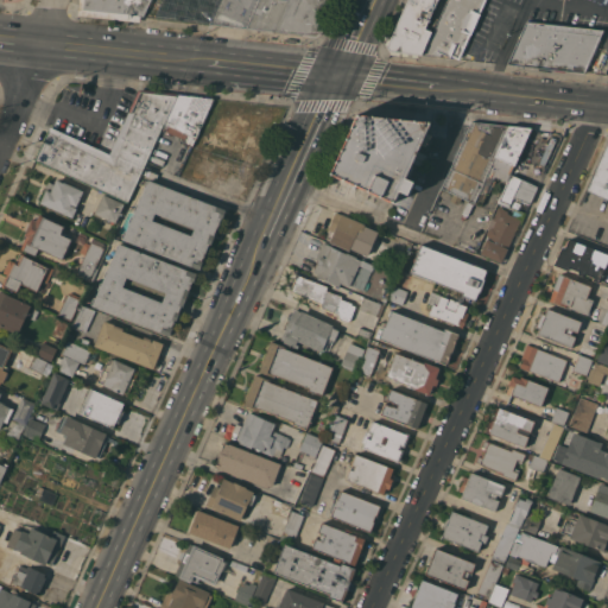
[(151,0),(144,17),(140,16),(140,17),(140,21),(77,14),(78,0),(151,0)]
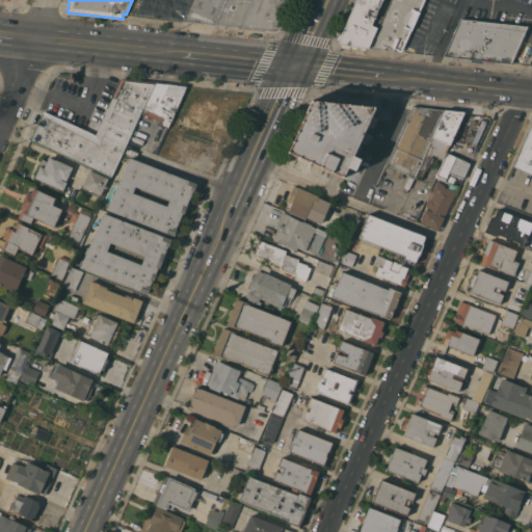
[(227,0),(216,24),(184,21),(192,0),(227,0)]
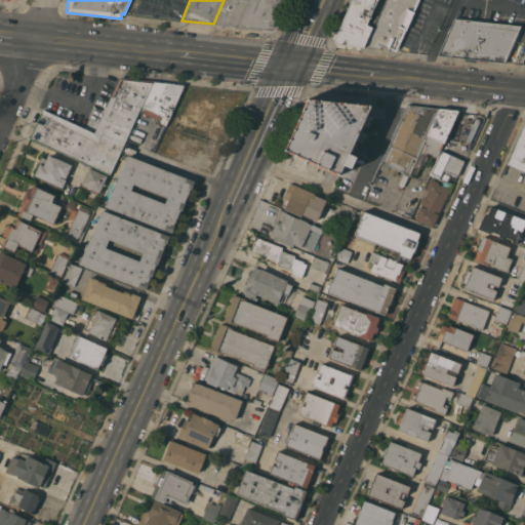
[(288,0),(277,29),(273,31),(213,24),(224,0),(288,0)]
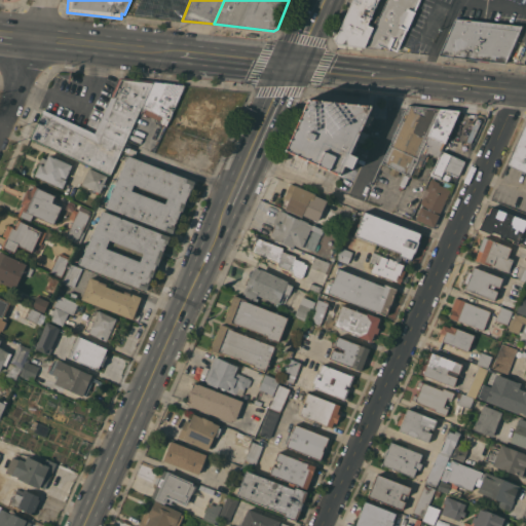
[(377,0),(368,24),(374,27),(365,46),(336,44),(335,41),(352,0),(377,0)]
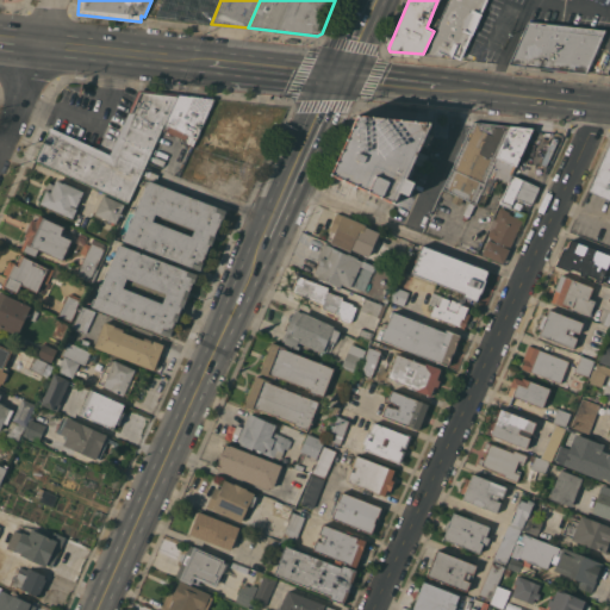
[(485,0),(480,13),(472,31),(460,58),(453,55),(452,57),(443,54),(441,56),(424,55),(448,0),(485,0)]
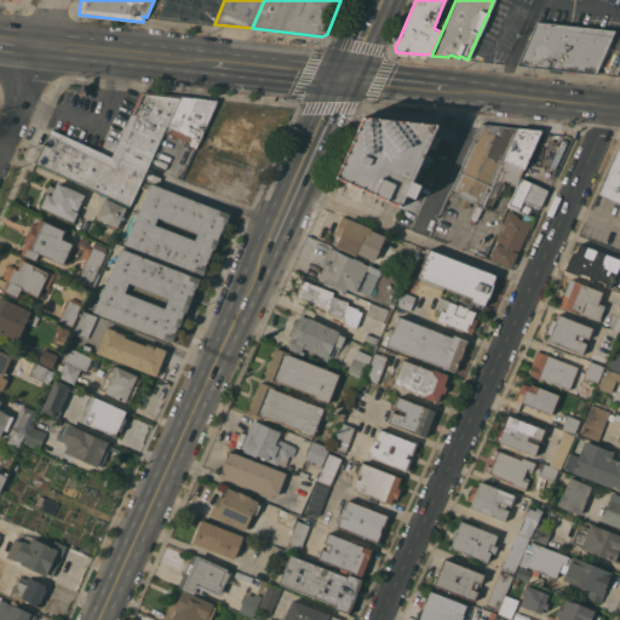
[(596,74),(518,64),(538,22),(615,30),(596,74)]
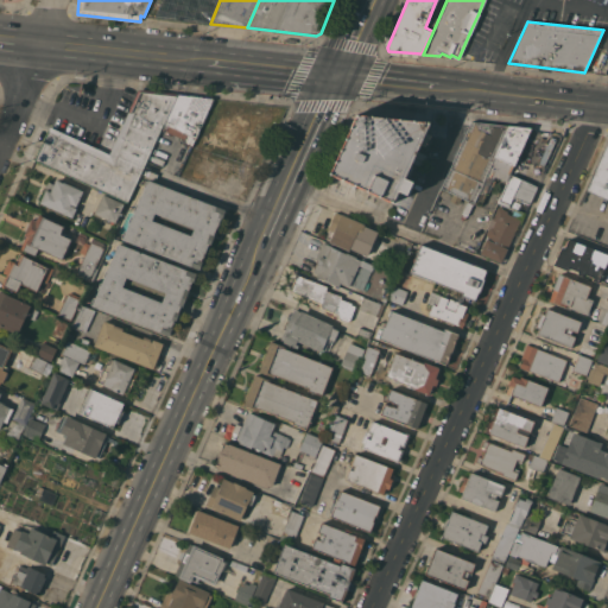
[(163,128),(162,128),(127,202),(36,159),(51,126),(109,153),(138,90),(178,95),(163,128)]
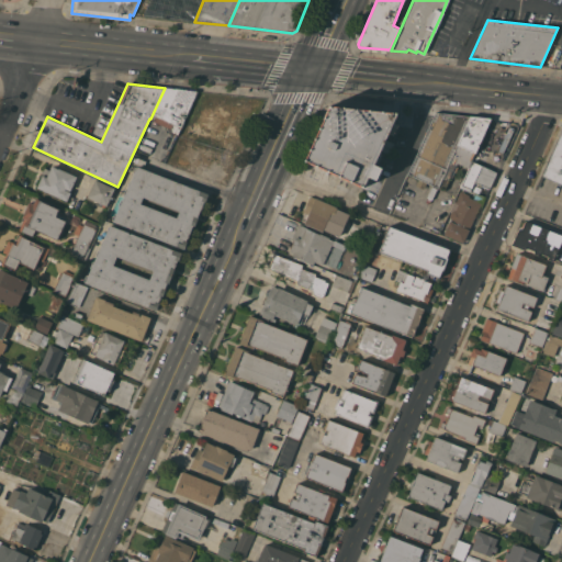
[(166,86),(195,89),(195,91),(198,91),(177,135),(169,132),(171,128),(150,119),(165,88),(166,86)]
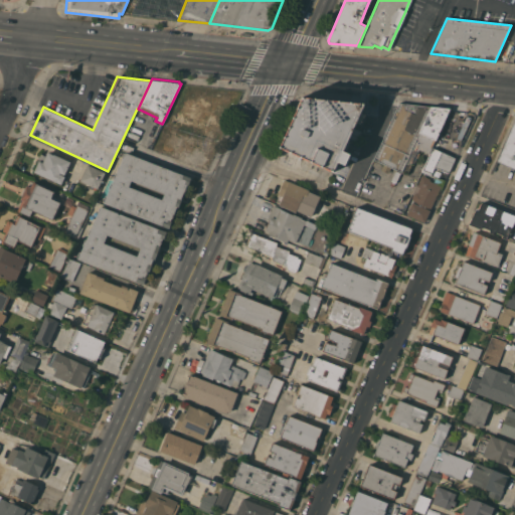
[(333,172),(277,148),(301,95),(364,102),(359,112),(364,114),(360,124),(355,121),(353,127),(361,131),(357,141),(348,137),(342,150),(350,154),(344,166),(337,162),(333,172)]
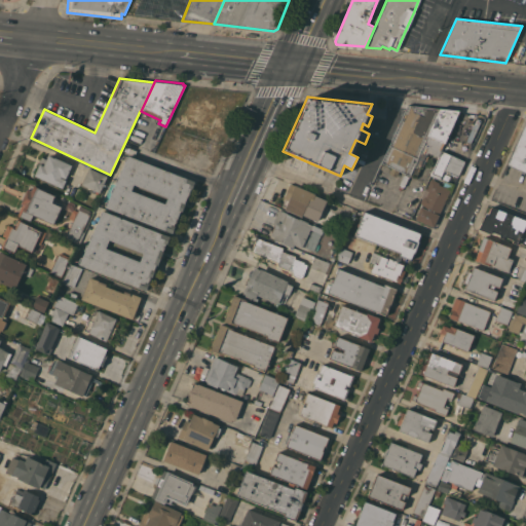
[(444,142),(438,156),(428,152),(426,156),(425,156),(415,178),(400,171),(397,177),(389,174),(392,167),(381,162),(408,105),(459,110),(445,143),(444,142)]
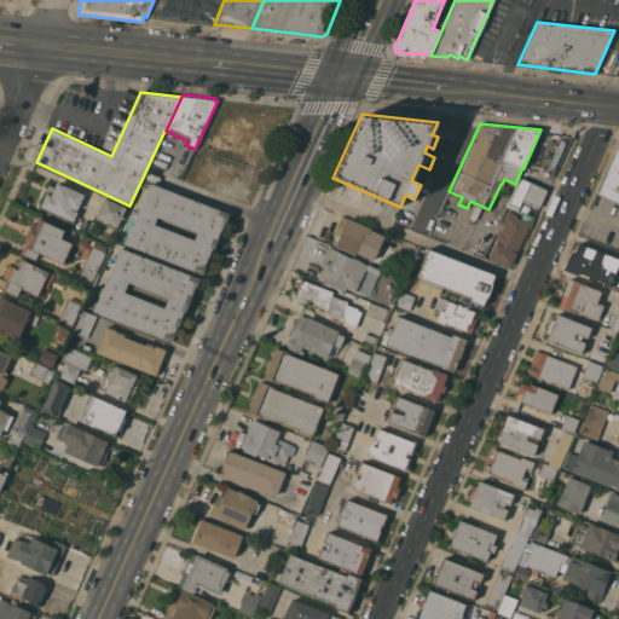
[(618,203),(597,194),(618,145),(618,203)]
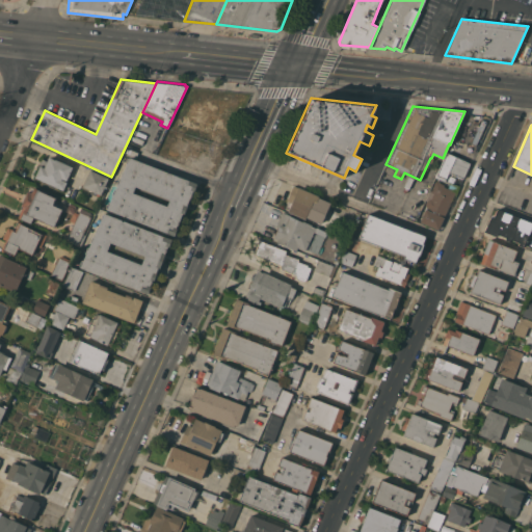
[(447,152),(471,163),(472,164),(466,178),(464,178),(459,187),(435,179),(447,152)]
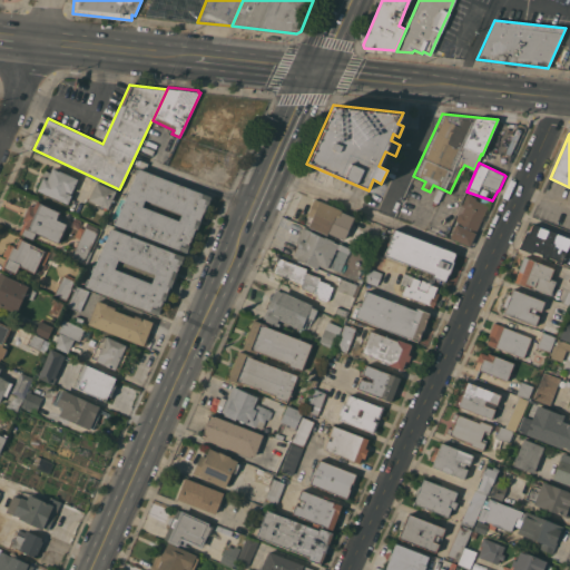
[(78,179),(71,193),(67,190),(66,193),(72,195),(68,204),(38,189),(42,179),(41,178),(46,169),(50,173),(52,167),(78,179)]
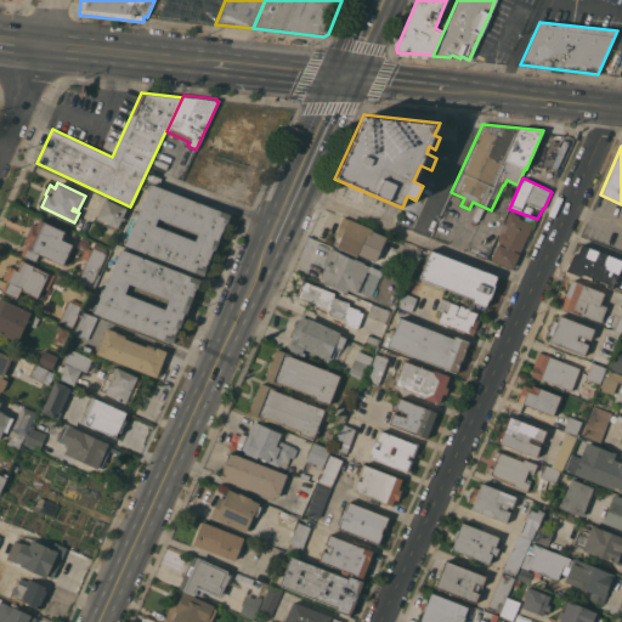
[(125,244),(125,243),(124,242),(128,236),(129,236),(133,228),(131,228),(134,220),(136,221),(137,215),(136,215),(140,208),(141,209),(142,207),(141,207),(143,199),(145,201),(148,192),(147,191),(150,185),(152,185),(152,184),(231,214),(227,224),(226,222),(224,231),(225,231),(219,244),(219,243),(216,250),(214,249),(214,252),(211,259),(210,258),(207,266),(208,266),(204,276),(125,244)]
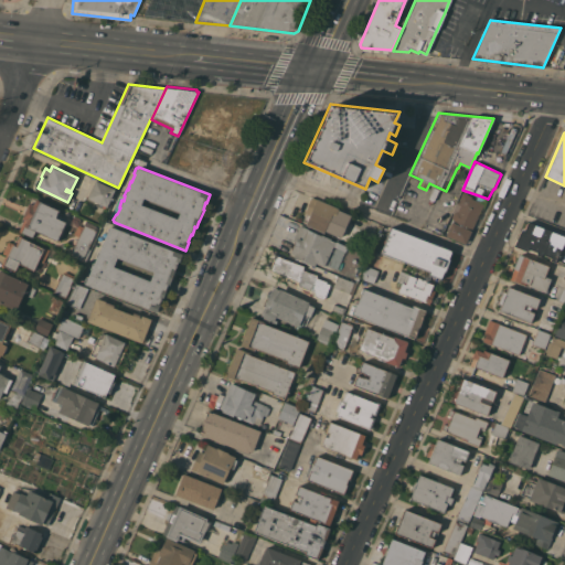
[(116,189),(107,208),(87,198),(96,180),(116,189)]
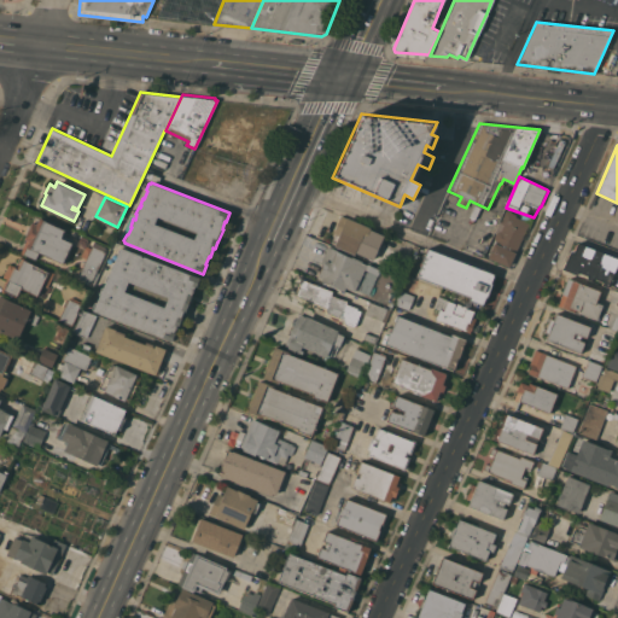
[(517,215),(516,216),(530,223),(509,267),(488,257),(495,242),(495,243),(496,242),(495,240),(495,238),(495,234),(496,233),(495,232),(500,221),(501,221),(506,210),(517,215)]
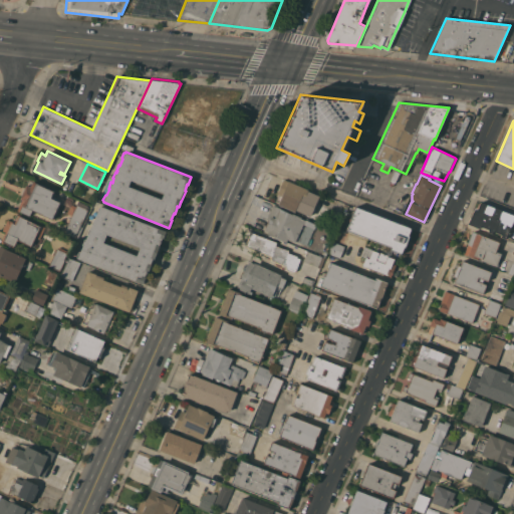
[(283,179),(309,191),(305,201),(307,202),(301,215),(278,204),(282,196),(277,194),(283,179)]
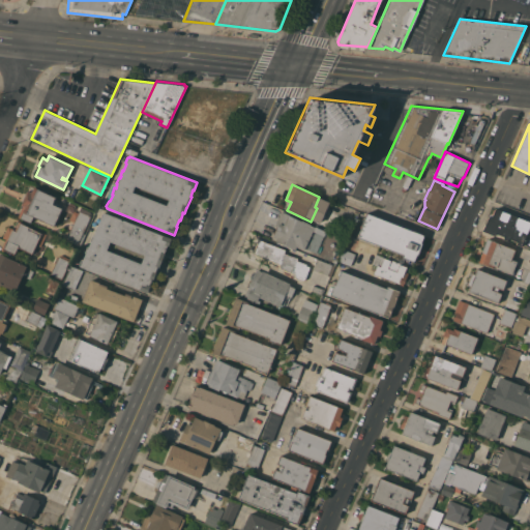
[(28,190),(31,192),(34,186),(39,189),(55,197),(53,204),(62,208),(54,226),(33,216),(30,223),(18,216),(23,205),(21,205),(28,190)]
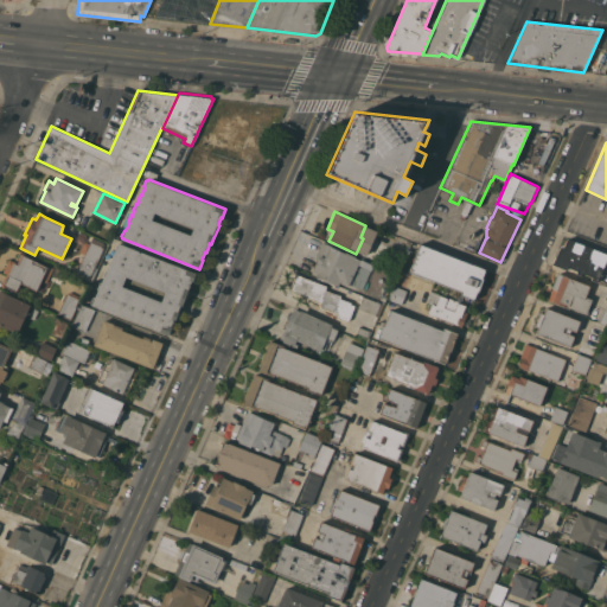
[(89,281),(76,275),(84,254),(80,251),(83,241),(89,243),(93,237),(104,242),(103,244),(104,246),(89,281)]
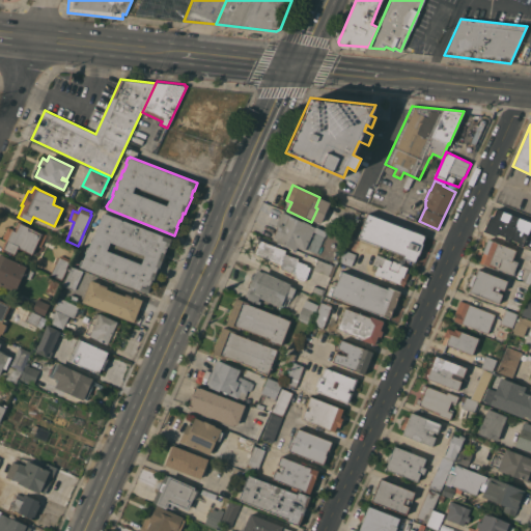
[(530,227),(522,246),(518,244),(518,242),(509,239),(508,241),(504,239),(505,236),(496,233),(495,235),(483,230),(491,214),(493,215),(495,208),(496,210),(497,208),(530,222),(530,227)]
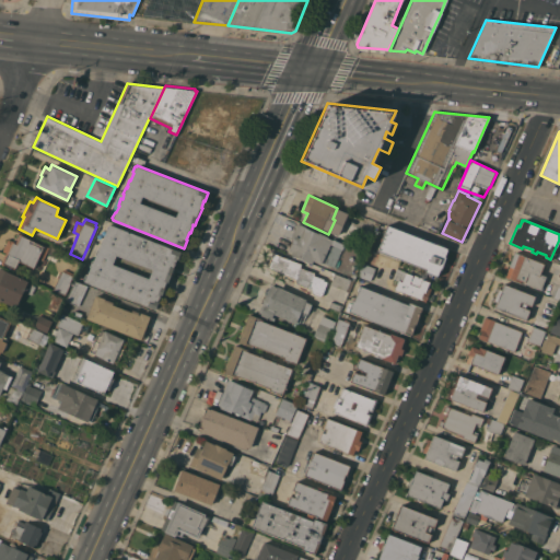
[(291,255),(292,252),(289,249),(293,240),(291,238),(298,222),(317,231),(316,233),(333,240),(334,237),(348,243),(346,246),(337,242),(336,245),(342,248),(335,267),(322,261),(322,264),(313,260),(312,264),(291,255)]
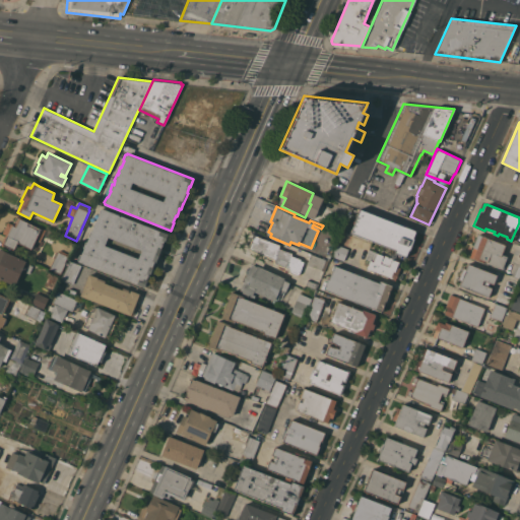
[(78,261),(79,260),(77,260),(80,254),(82,255),(84,248),(83,247),(85,241),(87,242),(89,237),(88,237),(90,231),(91,232),(93,228),(92,226),(95,221),(96,221),(100,214),(99,214),(101,208),(102,209),(102,208),(169,234),(166,242),(165,241),(156,262),(154,262),(152,267),(153,267),(150,274),(149,274),(147,279),(144,287),(78,261)]
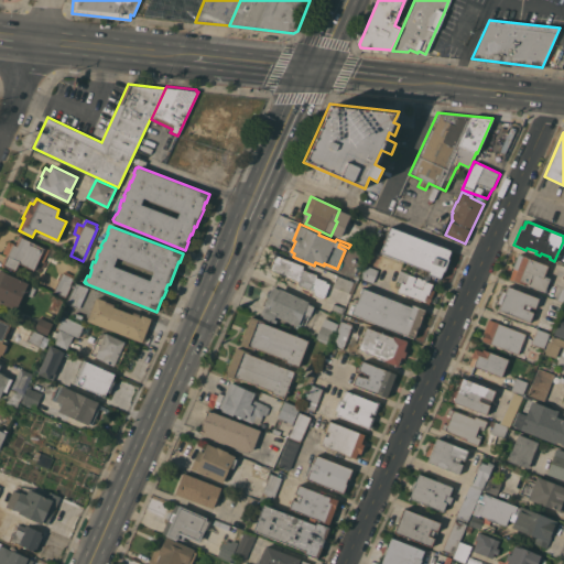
[(390,226),(452,250),(448,258),(449,259),(444,272),(444,271),(441,279),(427,273),(429,271),(380,252),(390,226)]
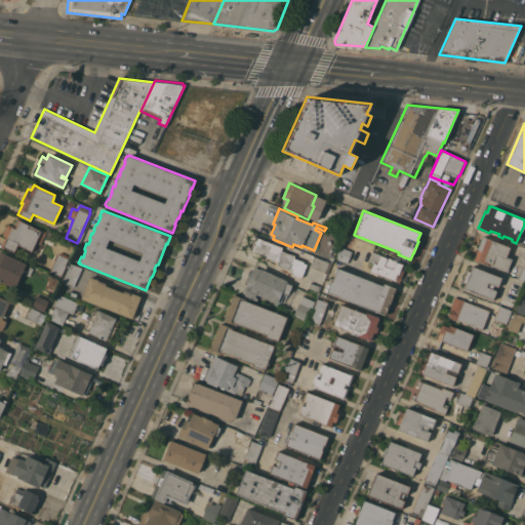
[(350,217),(344,232),(330,226),(335,212),(350,217)]
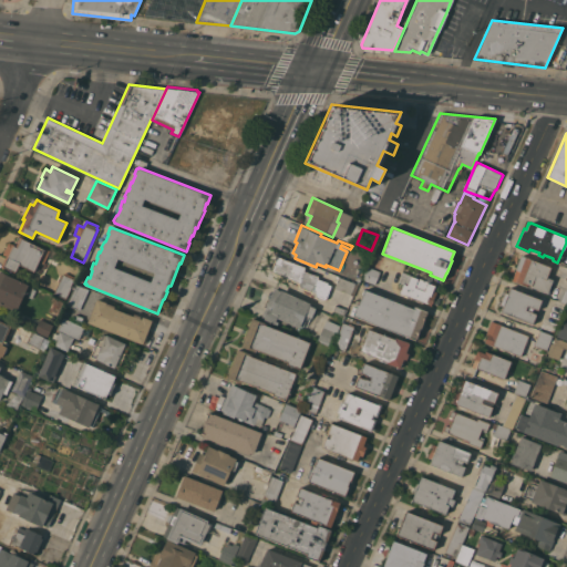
[(23,237),(22,238),(35,244),(34,245),(44,249),(45,248),(50,249),(43,264),(39,261),(34,271),(19,265),(14,271),(4,267),(3,268),(1,267),(6,255),(2,254),(8,241),(11,244),(12,243),(14,244),(18,235),(23,237)]
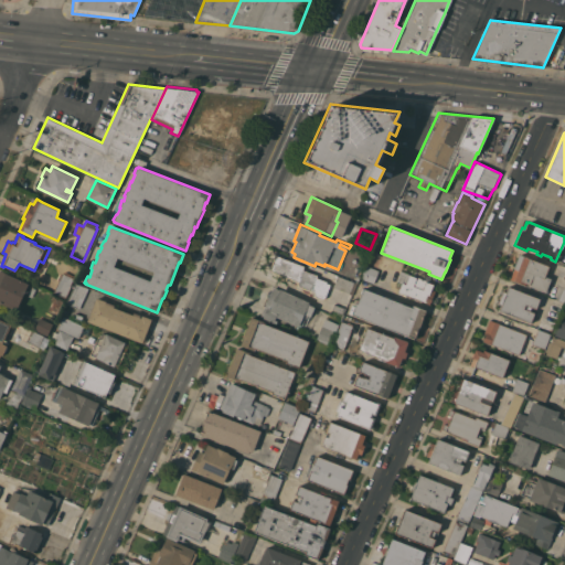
[(313,296),(315,294),(310,292),(310,291),(300,287),(298,286),(297,285),(298,283),(273,272),(270,270),(270,269),(270,267),(276,255),(277,254),(279,255),(280,257),(300,264),(300,263),(304,264),(304,265),(305,266),(304,269),(305,270),(306,269),(308,270),(308,272),(317,275),(317,277),(318,278),(319,277),(321,278),(321,279),(327,281),(327,283),(330,285),(326,298),(324,299),(322,299),(321,299),(313,296)]
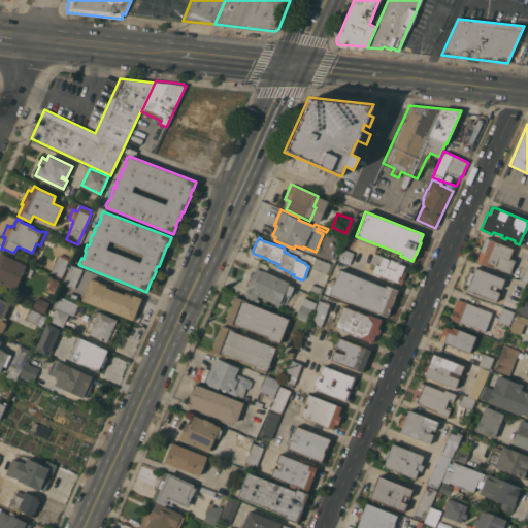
[(514,249),(509,258),(515,260),(510,273),(494,267),(494,266),(491,265),(491,266),(476,261),(486,237),(514,249)]
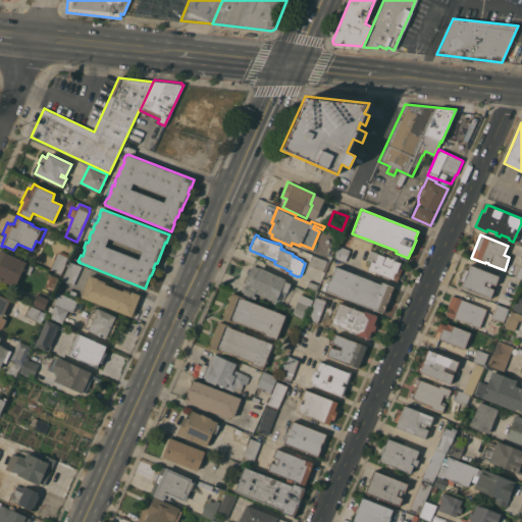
[(346,262),(333,257),(338,245),(350,250),(346,262)]
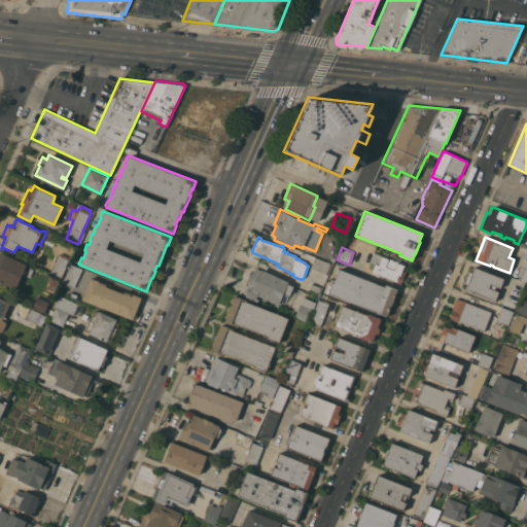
[(0,252),(27,265),(26,265),(30,267),(30,268),(33,269),(30,277),(27,276),(26,276),(22,275),(15,289),(6,285),(6,286),(2,285),(0,289),(0,252)]
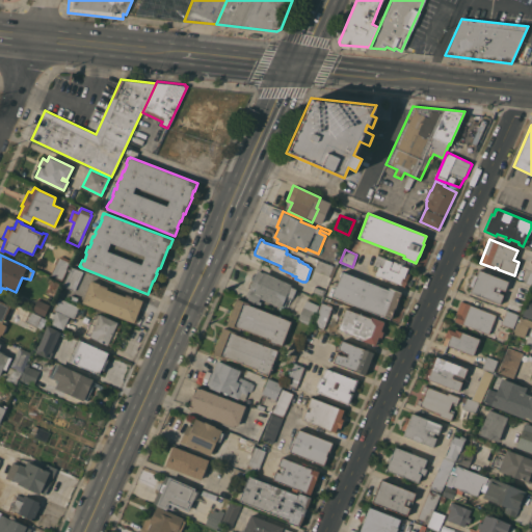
[(408,267),(406,272),(410,273),(405,287),(375,274),(378,266),(373,264),(377,255),(408,267)]
